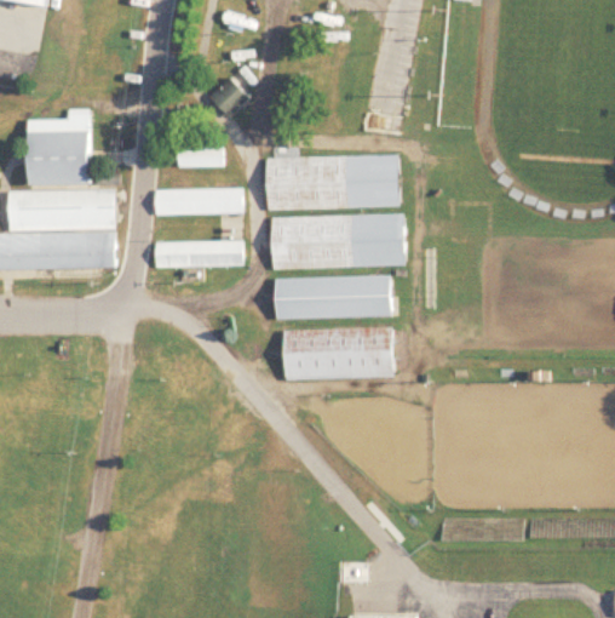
[(219,107),(229,116),(247,98),(237,89),(219,107)]
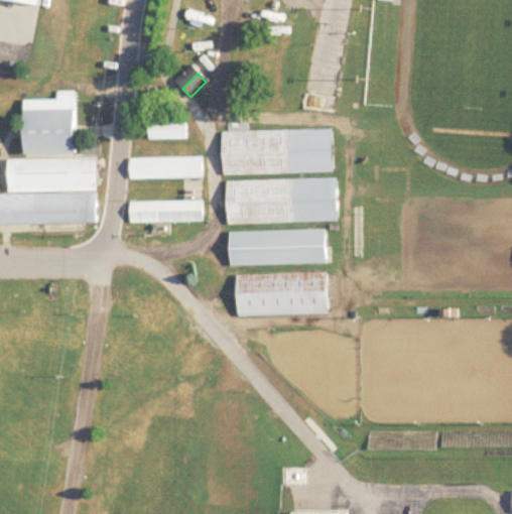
[(74,91),(55,91),(55,100),(22,100),(23,155),(76,154),(76,136),(104,136),(103,125),(74,126),(74,91)]
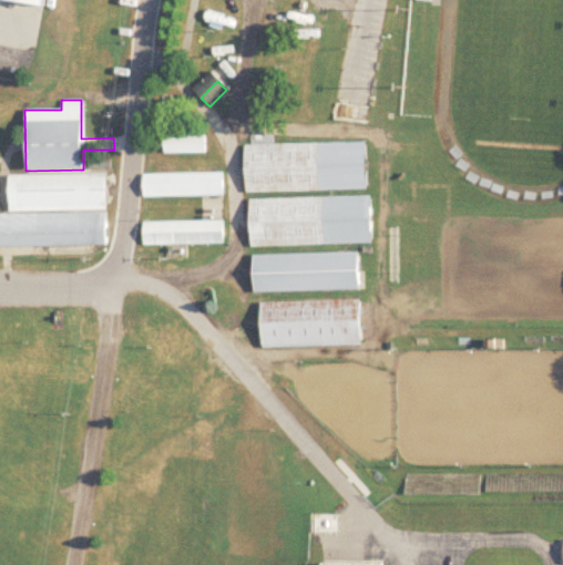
[(204,135),(162,135),(162,153),(204,153),(204,135)]
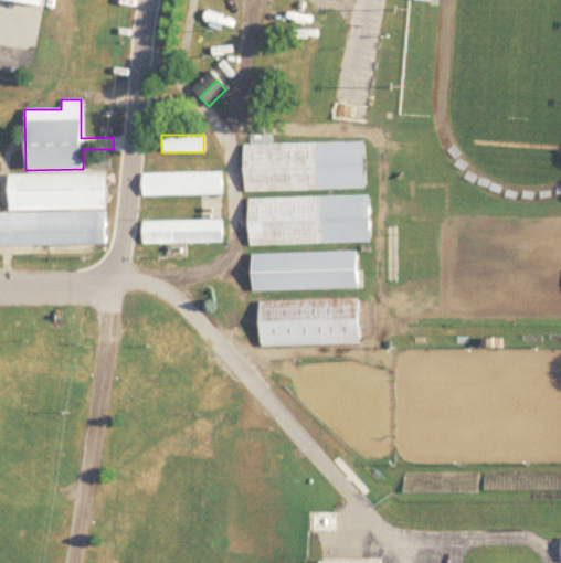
[(243,191),(364,189),(363,141),(242,144),(243,191)]
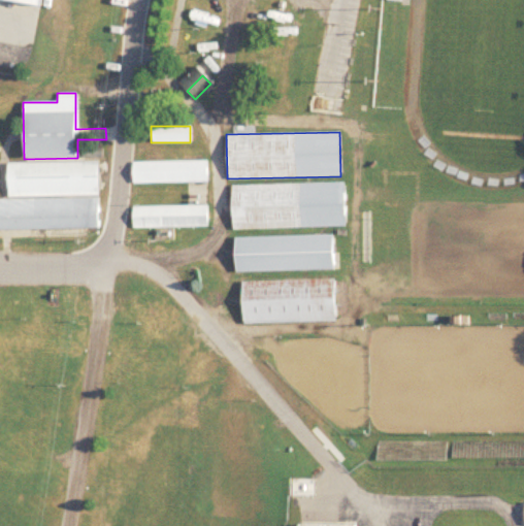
[(205,161),(131,162),(131,182),(205,182),(205,161)]
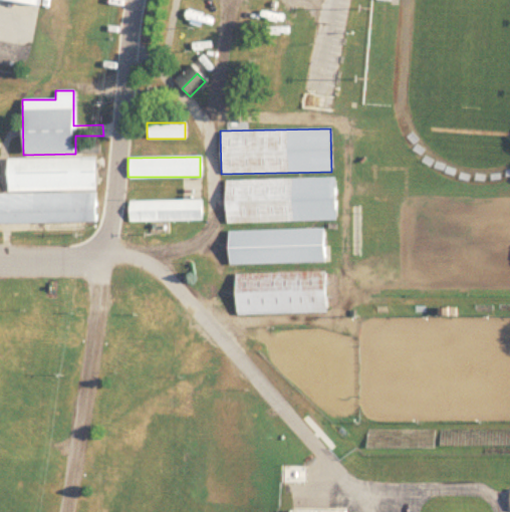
[(0,224),(95,223),(94,158),(5,159),(6,194),(0,194),(0,224)]
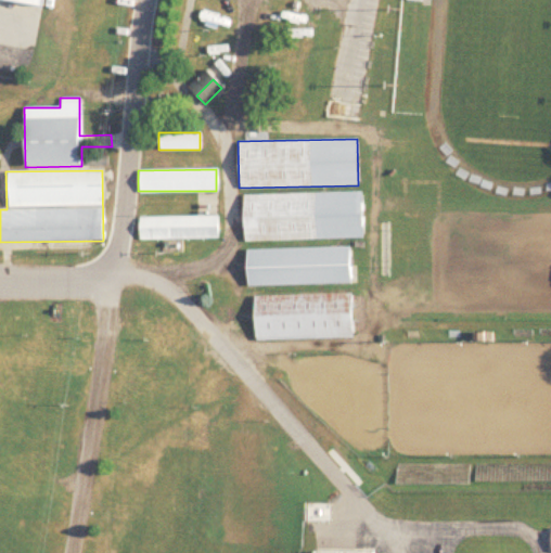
[(242,194),(243,240),(362,238),(361,192),(242,194)]
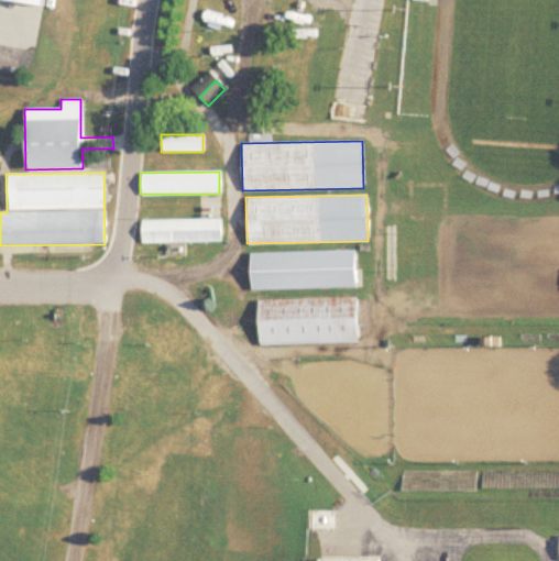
[(141,242),(220,242),(220,219),(141,219),(141,242)]
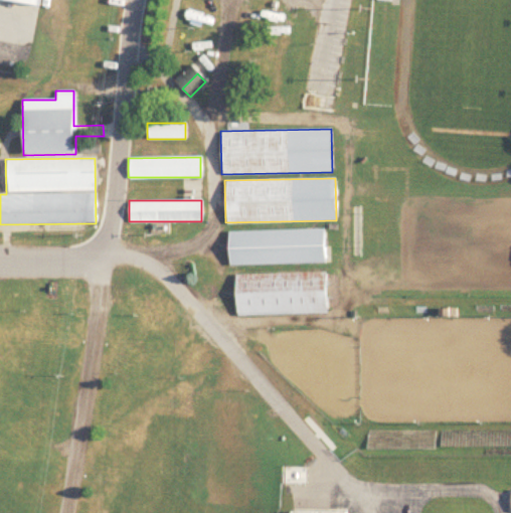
[(326,263),(325,228),(228,230),(229,265),(326,263)]
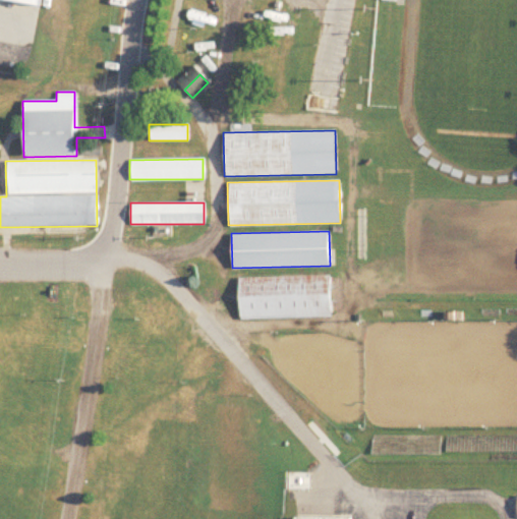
[(330,275),(237,276),(238,318),(331,316),(330,275)]
